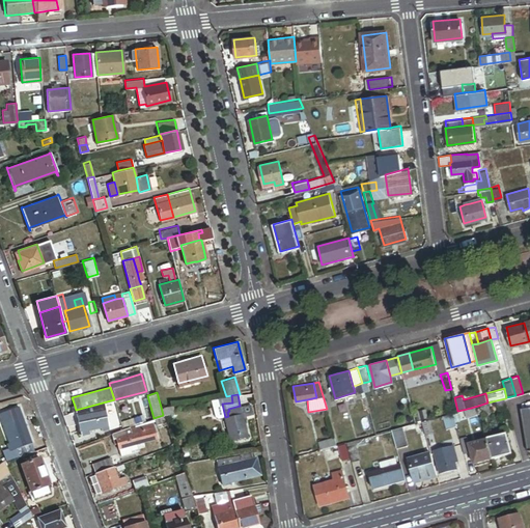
[(232,403),(231,395),(226,396),(218,397),(219,405),(222,404),(232,403)]
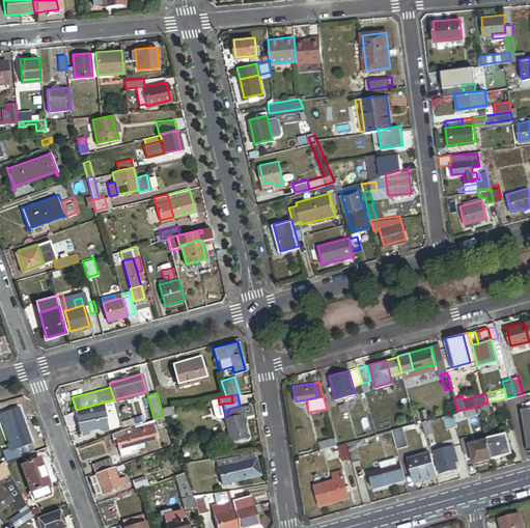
[(505,398),(496,400),(500,415),(509,413),(505,398)]
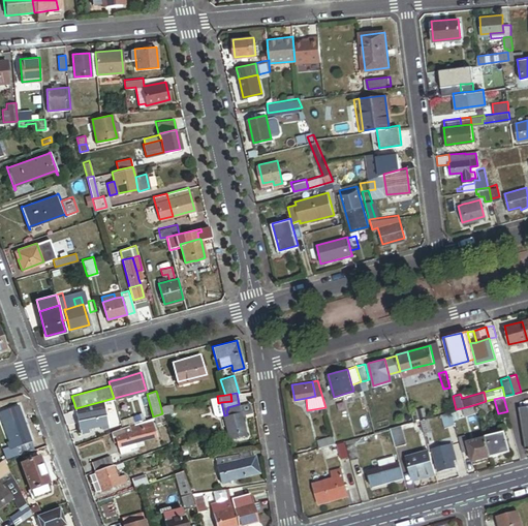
[(109,421),(102,401),(75,408),(81,428),(88,426),(101,423),(109,421)]
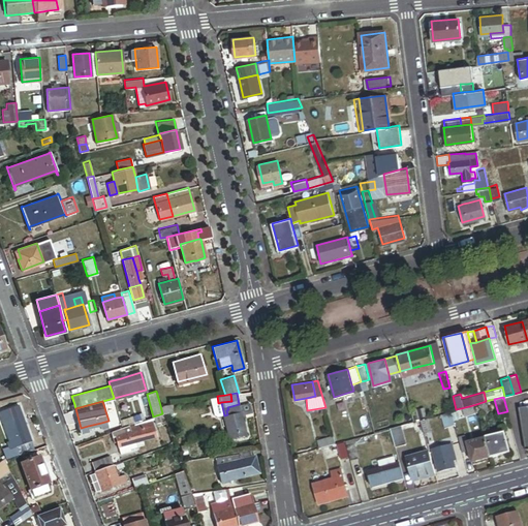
[(476,404),(478,410),(488,407),(486,401),(476,404)]
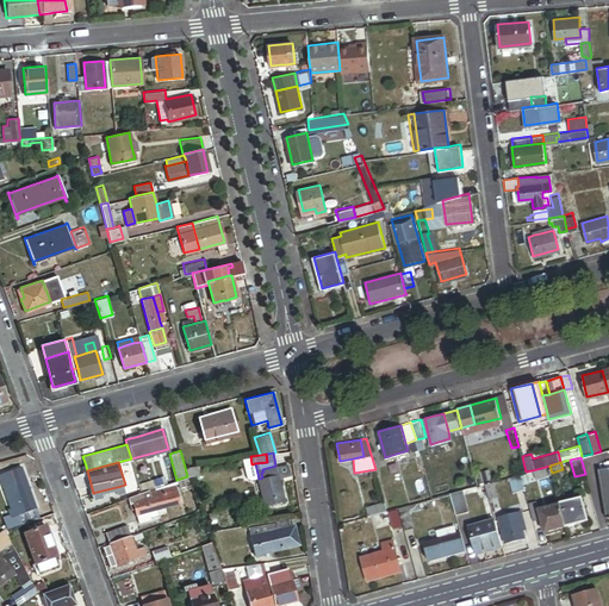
[(287,463),(275,466),(278,474),(278,478),(290,475),(287,463)]
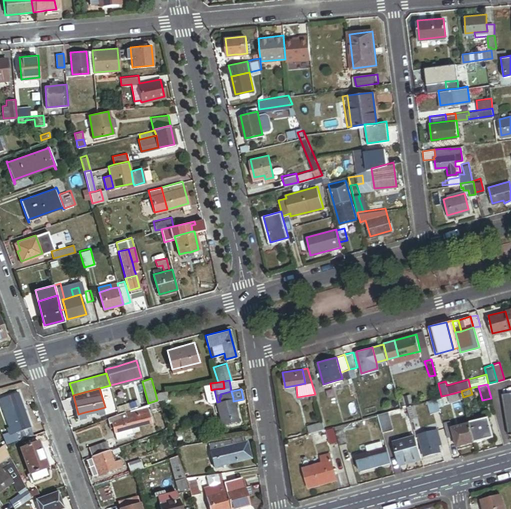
[(166,390),(155,392),(157,400),(158,401),(168,397),(166,390)]
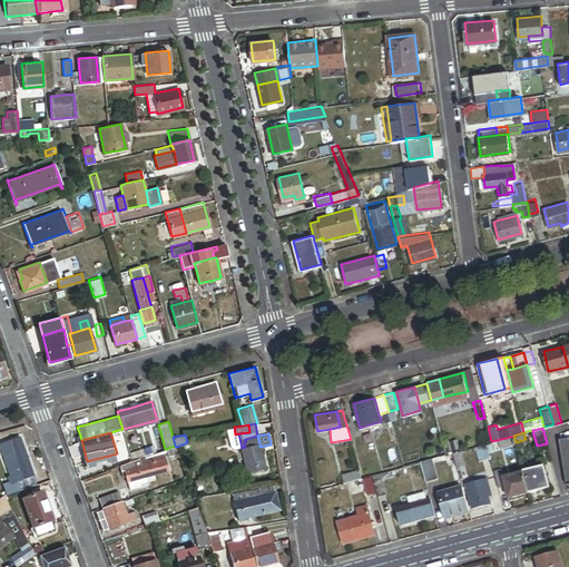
[(8,440),(11,448),(18,468),(29,463),(19,436),(8,440)]
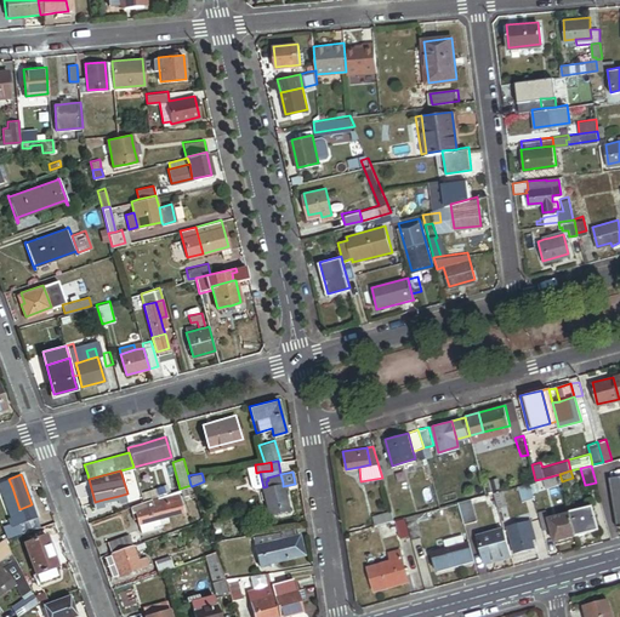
[(267,478),(268,480),(269,486),(283,483),(280,474),(267,478)]
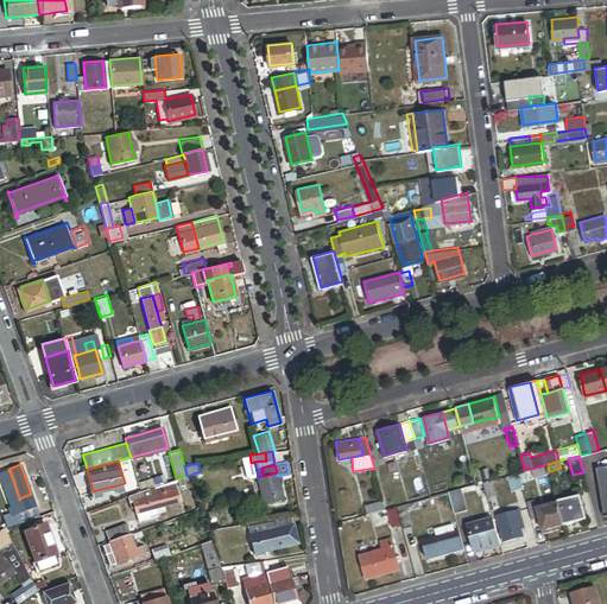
[(530,469),(532,476),(542,474),(539,466),(530,469)]
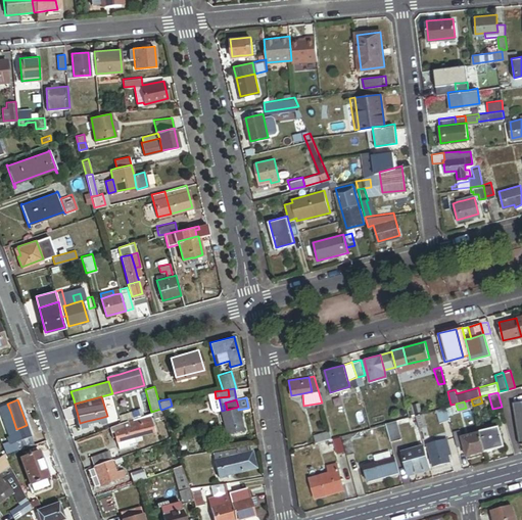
[(445,406),(435,409),(438,422),(449,419),(445,406)]
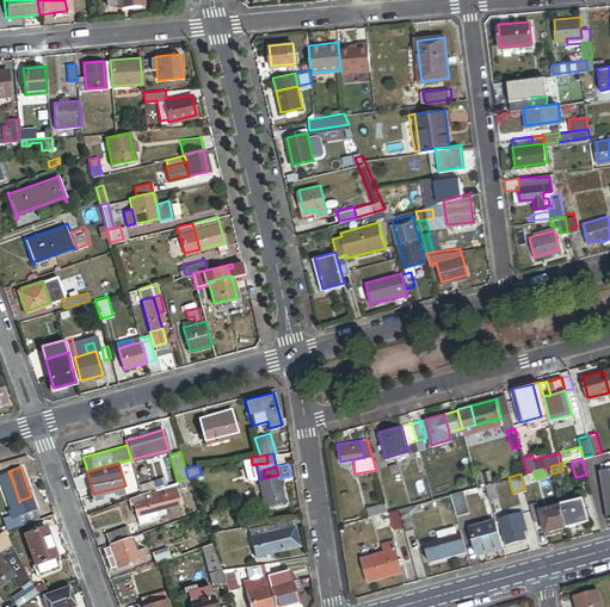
[(265,478),(263,478),(259,479),(265,506),(284,501),(278,478),(278,475),(265,478)]
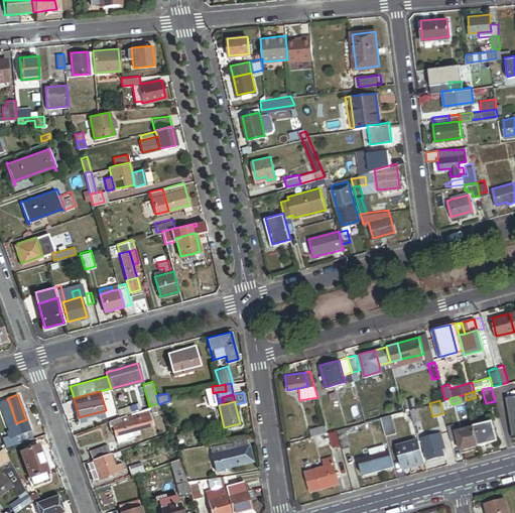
[(149,406),(148,406),(150,412),(160,408),(159,404),(158,403),(149,406)]
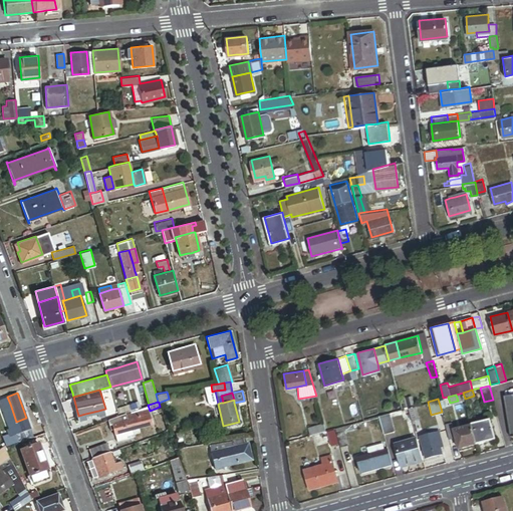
[(16,422),(10,404),(5,406),(5,408),(14,433),(19,431),(16,422)]
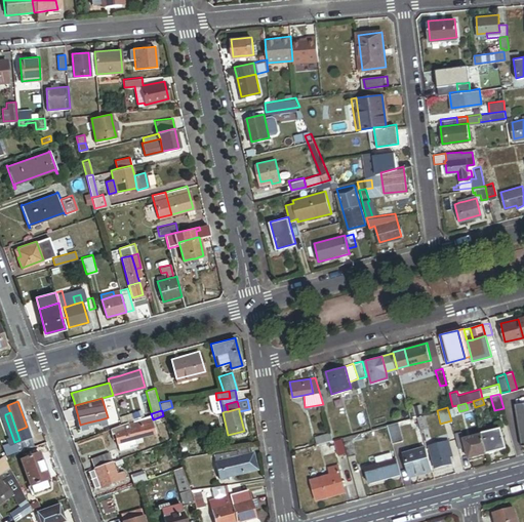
[(128,423),(140,419),(142,425),(145,434),(155,432),(150,414),(109,429),(113,438),(116,437),(114,432),(129,428),(128,423)]
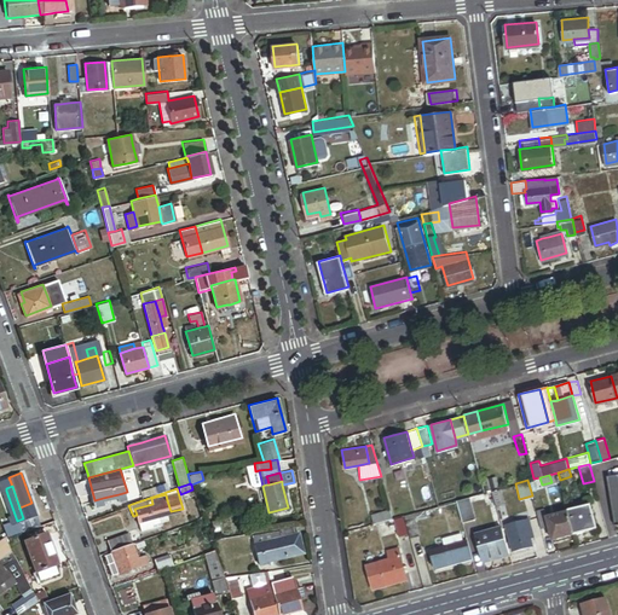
[(503,500),(500,488),(491,489),(496,505),(501,504),(500,502),(503,500)]
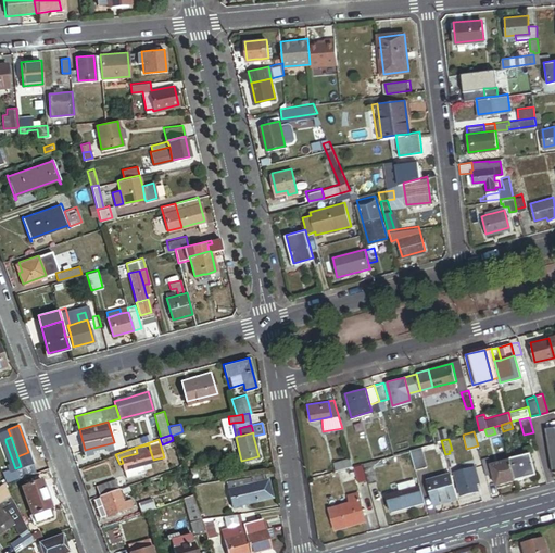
[(1,469),(5,482),(35,472),(32,463),(21,466),(15,468),(5,441),(1,443),(8,463),(5,463),(7,467),(1,469)]
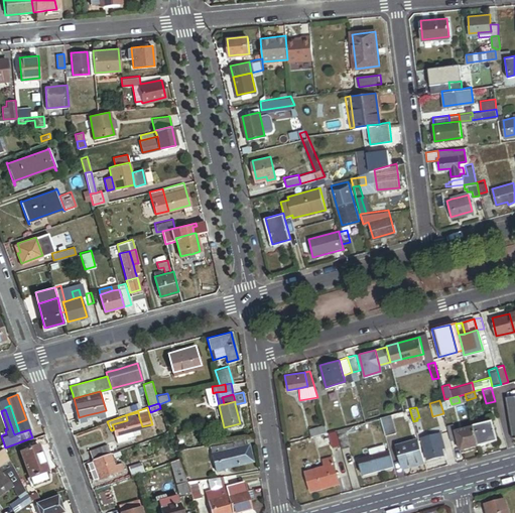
[(127,420),(139,417),(138,412),(126,415),(127,420)]
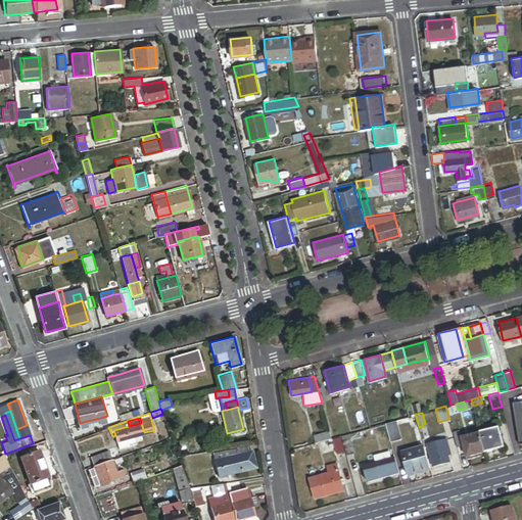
[(397,419),(385,422),(391,441),(402,438),(397,419)]
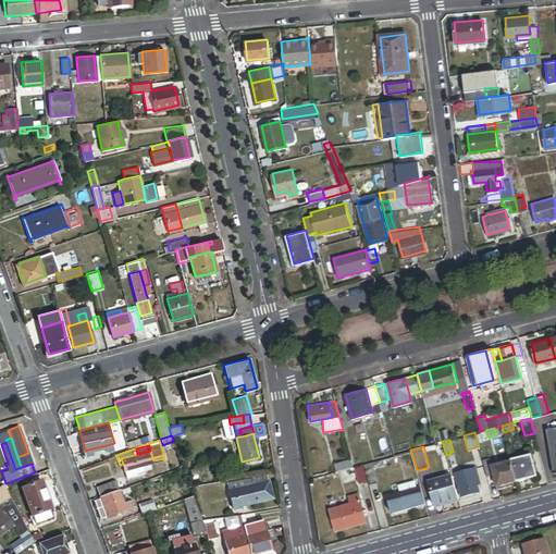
[(153,460),(150,451),(137,454),(121,458),(123,464),(124,469),(150,462),(153,460)]
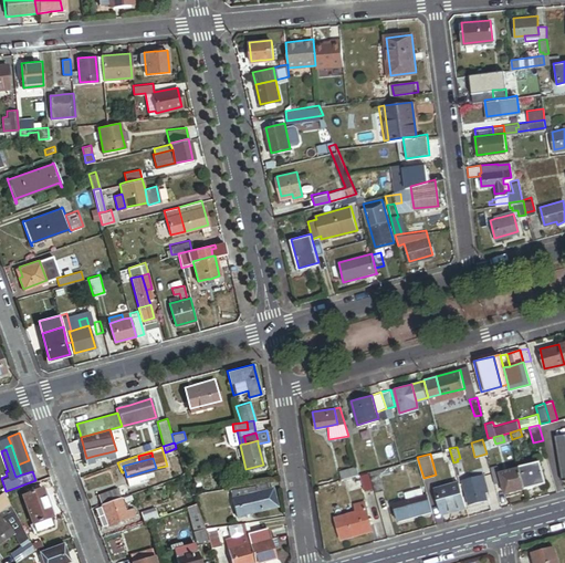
[(458,461),(453,462),(458,478),(466,476),(460,458),(457,459),(458,461)]
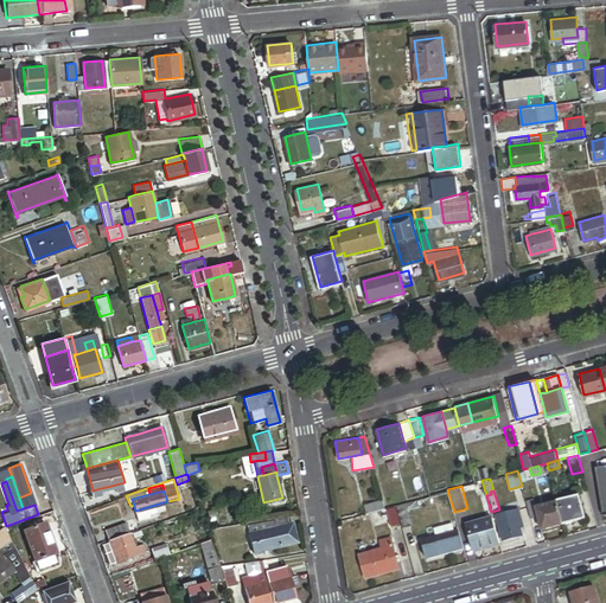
[(31,493),(19,498),(23,508),(34,505),(31,493)]
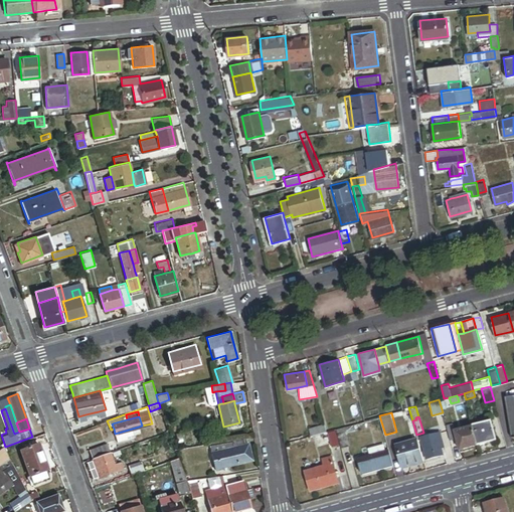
[(491,418),(472,423),(472,424),(478,444),(497,439),(491,418)]
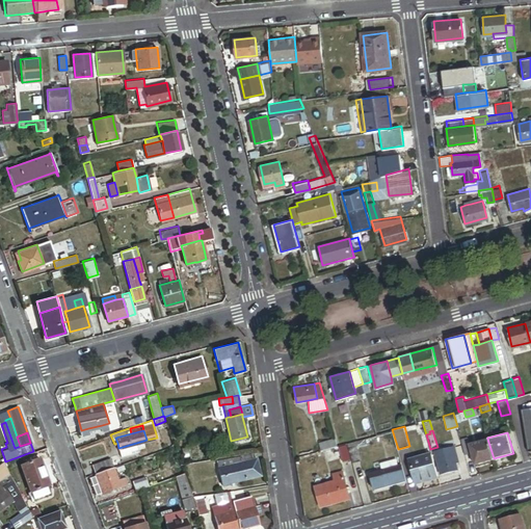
[(335,437),(318,442),(320,449),(330,446),(337,445),(335,437)]
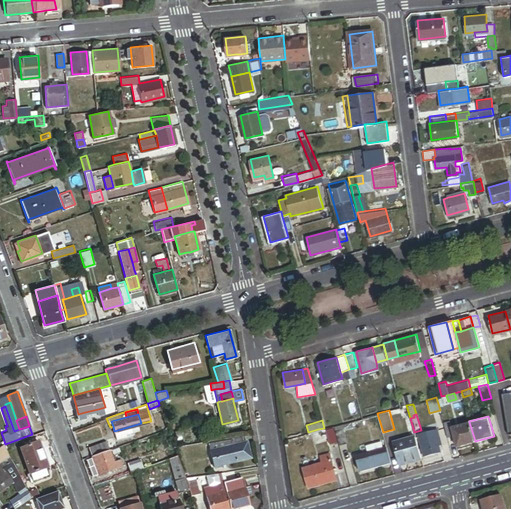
[(352,420),(334,425),(337,437),(339,444),(347,441),(344,430),(353,427),(352,420)]
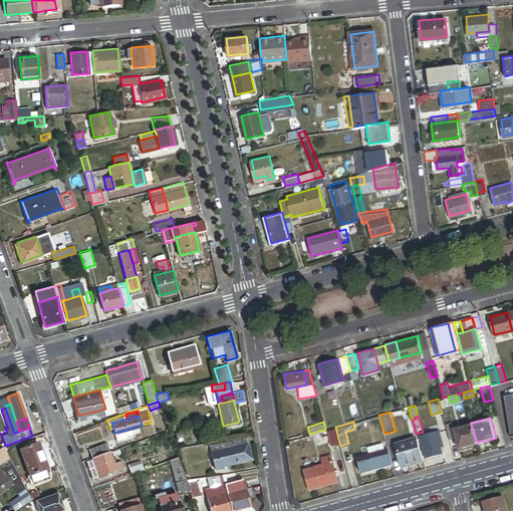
[(452,423),(446,425),(449,438),(455,437),(453,429),(452,423)]
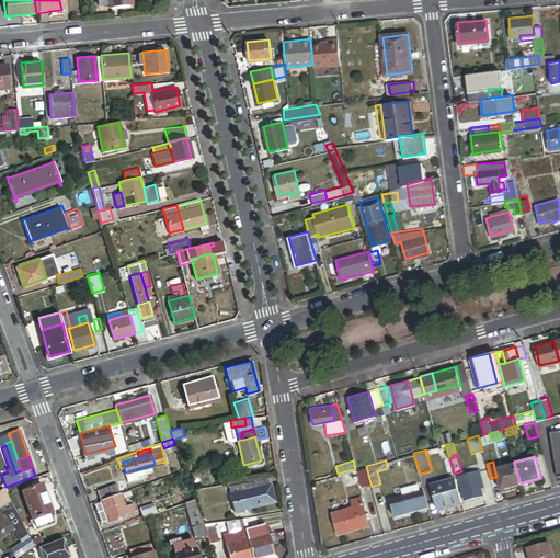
[(514,463),(494,468),(496,477),(500,489),(521,484),(514,463)]
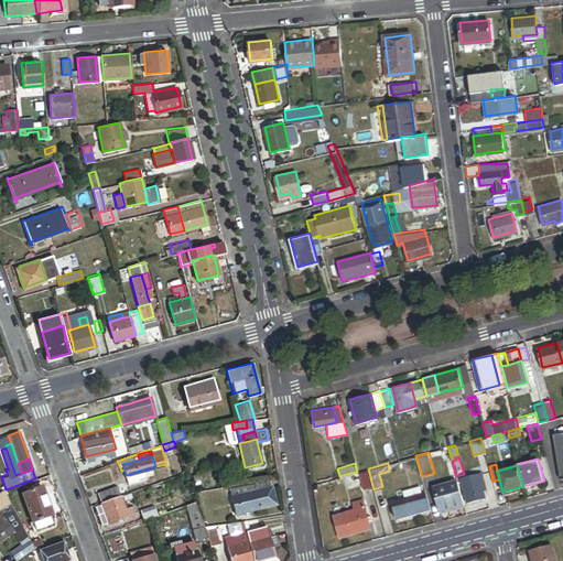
[(152,467),(126,475),(128,483),(147,478),(145,475),(153,473),(152,467)]
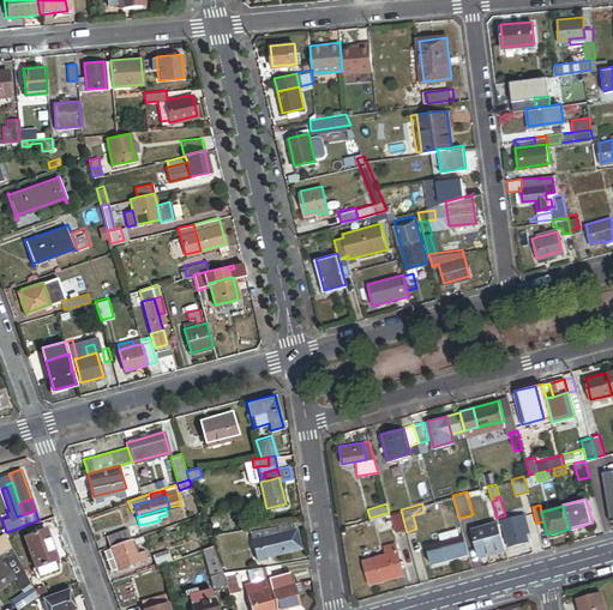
[(389,513),(382,514),(384,521),(394,519),(395,526),(404,524),(401,509),(389,513)]
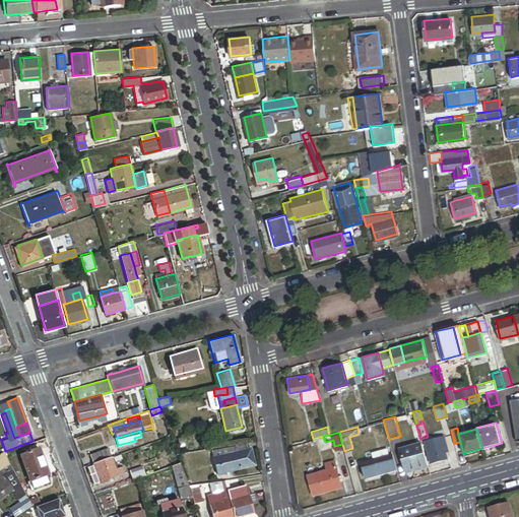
[(444,435),(425,440),(431,462),(447,458),(445,451),(448,450),(444,435)]
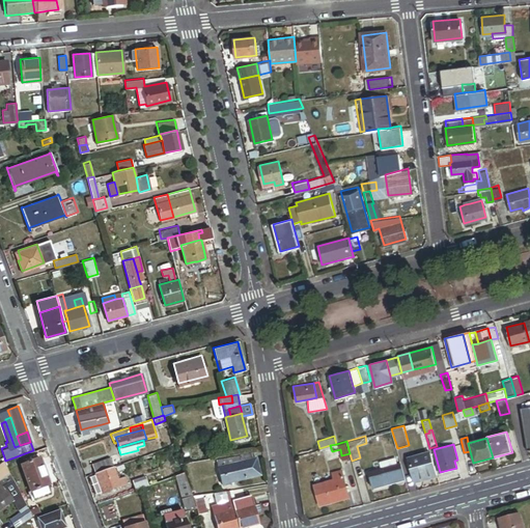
[(436,473),(430,451),(410,457),(415,478),(436,473)]
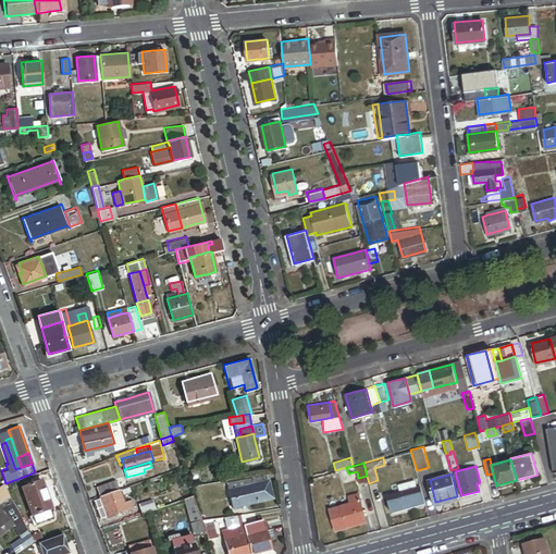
[(250,477),(226,481),(229,489),(251,483),(250,477)]
